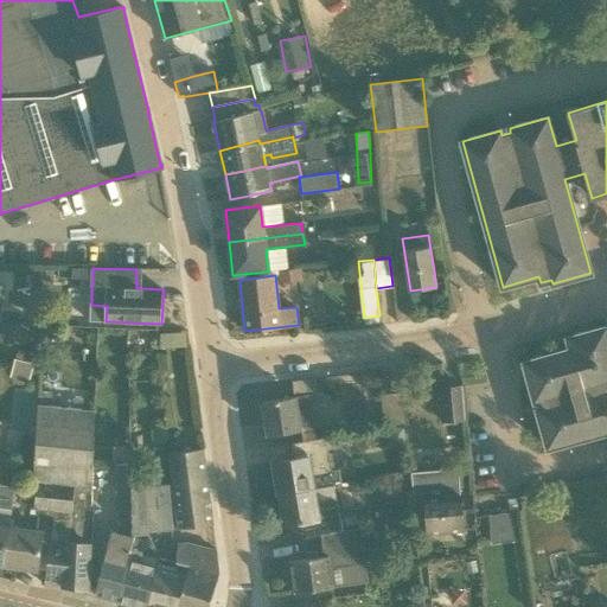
[(0,342),(13,343),(14,323),(1,323),(0,321),(0,342)]
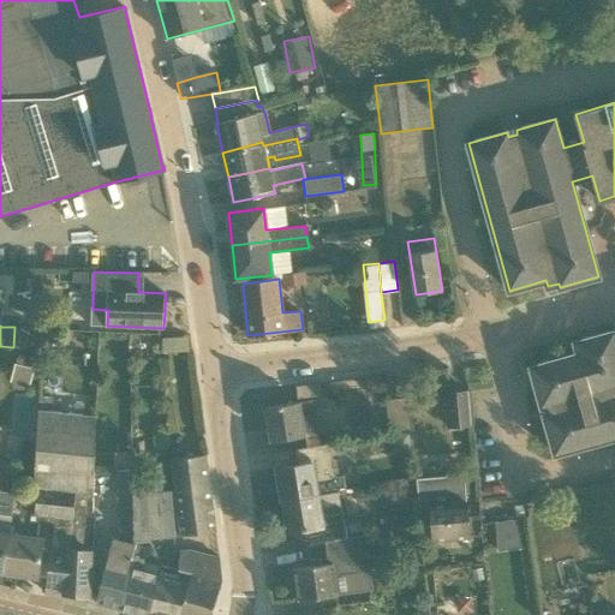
[(614,334),(614,332),(575,342),(579,354),(531,368),(542,406),(547,405),(549,415),(544,416),(555,454),(614,437),(614,334)]
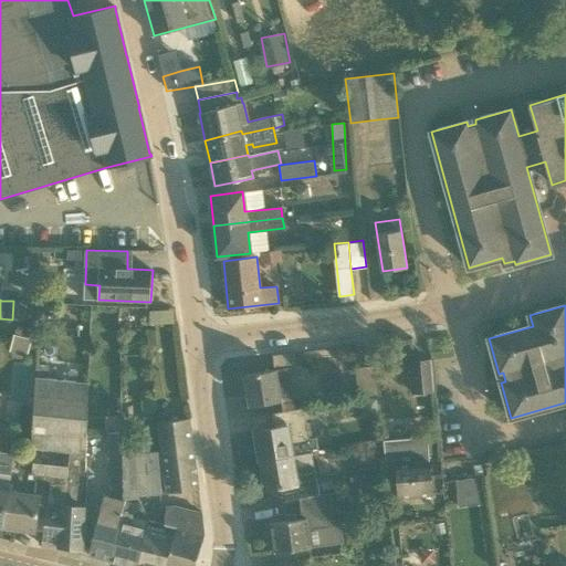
[(430,390),(427,359),(409,362),(412,392),(430,390)]
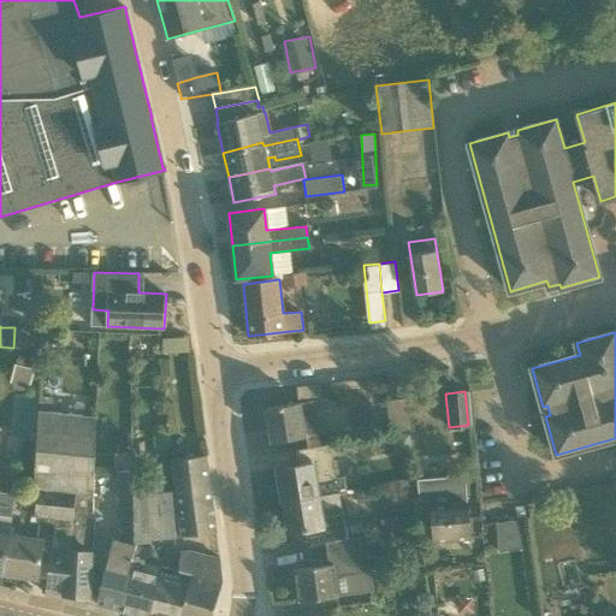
[(272,442),(296,438),(306,436),(303,416),(318,414),(315,400),(266,408),(272,442)]
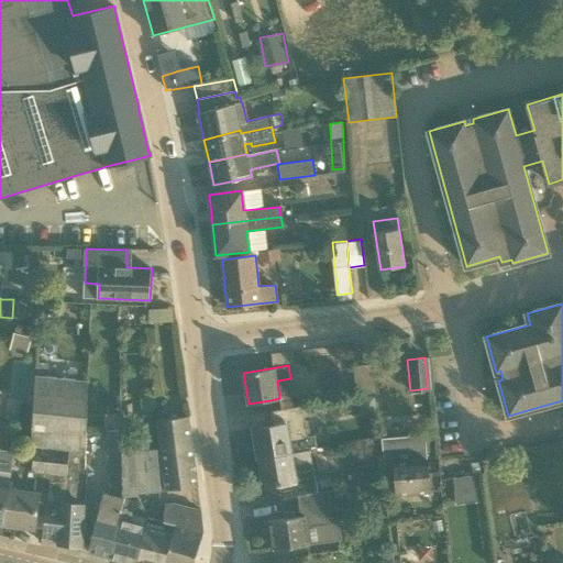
[(42,541),(84,545),(85,505),(77,504),(78,470),(84,470),(88,382),(35,376),(33,417),(32,431),(31,446),(35,446),(32,473),(36,474),(50,475),(44,512),(45,512),(42,541)]
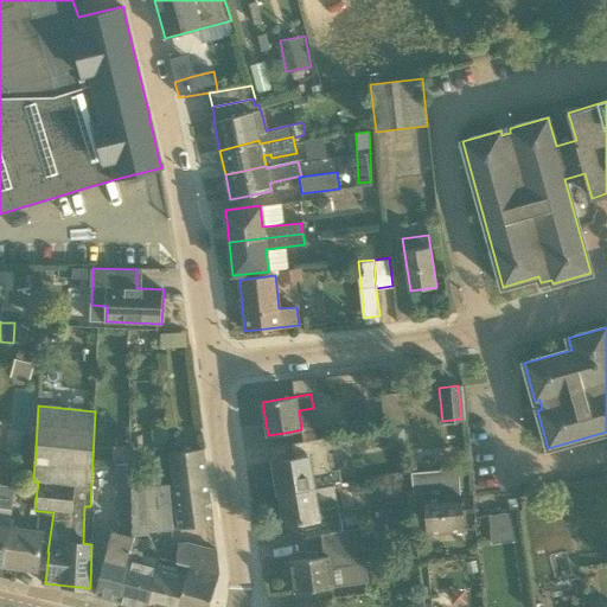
[(278,493),(315,487),(313,475),(332,472),(327,438),(298,442),(300,458),(273,462),(278,493)]
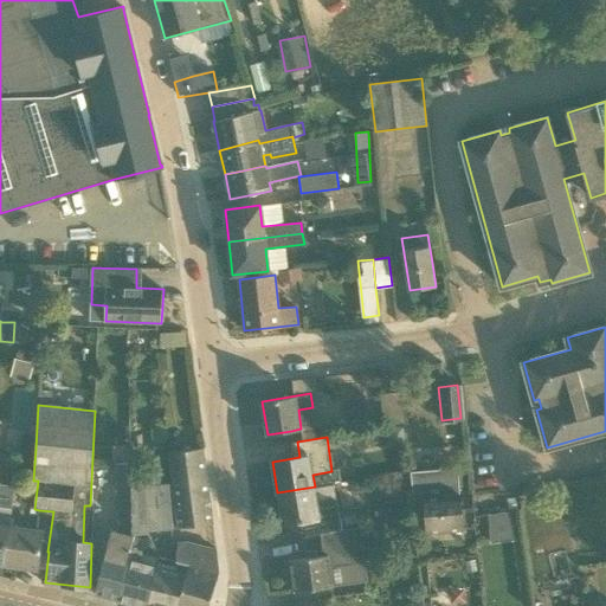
[(36,449),(20,446),(18,462),(34,464),(36,449)]
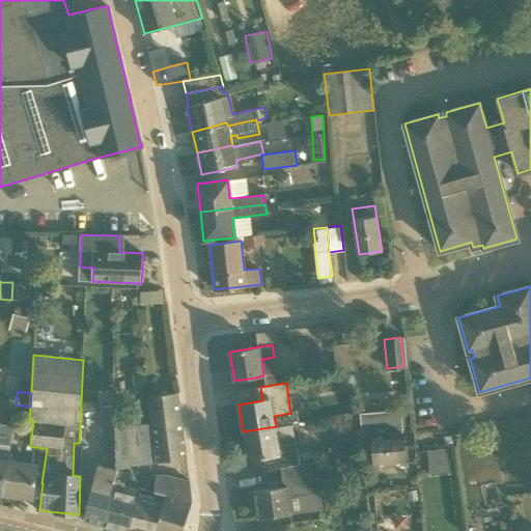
[(158,463),(166,460),(187,458),(177,392),(148,396),(158,463)]
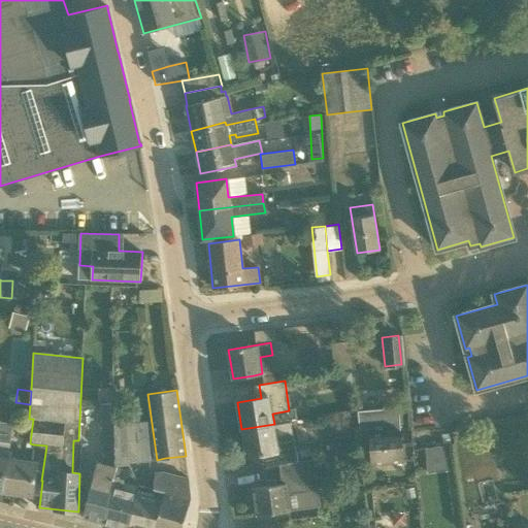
[(92,485),(84,517),(102,522),(112,477),(116,465),(114,465),(113,423),(112,403),(102,404),(103,424),(104,462),(98,461),(92,485)]
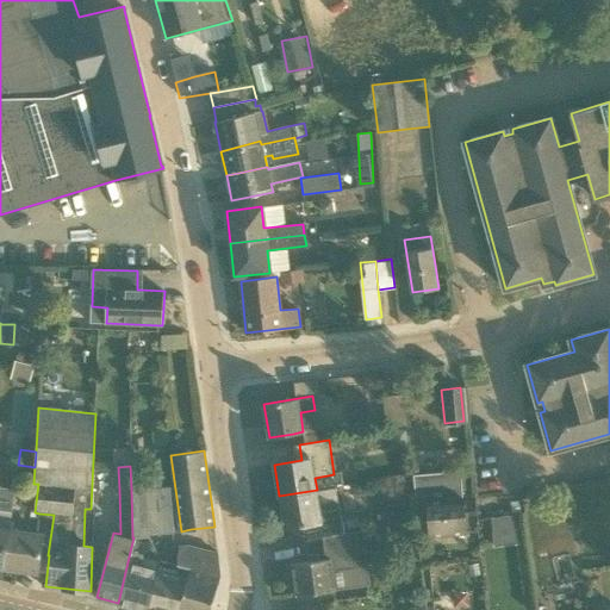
[(462,498),(461,478),(460,471),(412,475),(418,521),(429,520),(430,536),(466,534),(462,498)]
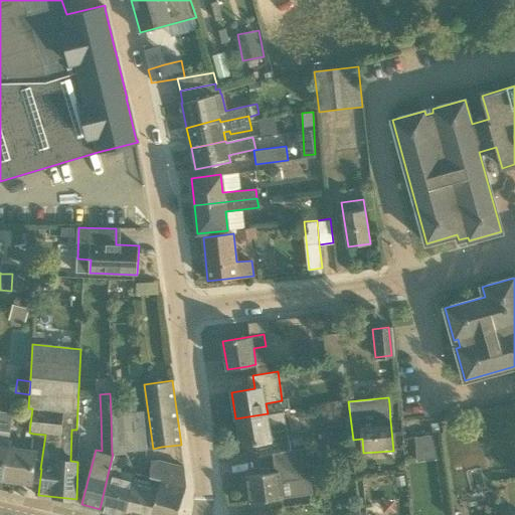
[(112,454),(113,454),(146,453),(144,411),(111,412),(112,454)]
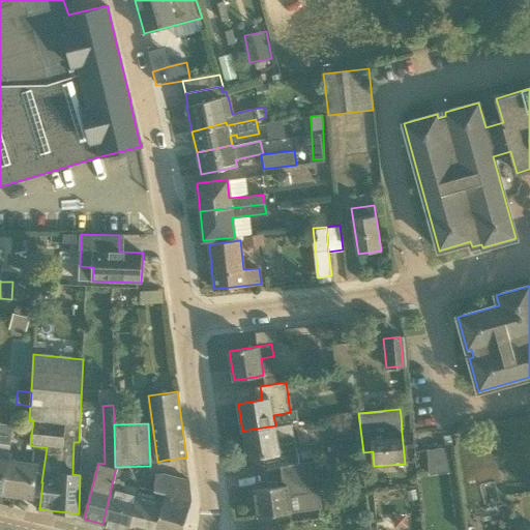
[(247,459),(266,455),(271,454),(273,467),(272,467),(272,468),(281,467),(299,464),(294,434),(277,436),(275,425),(242,431),(247,459)]
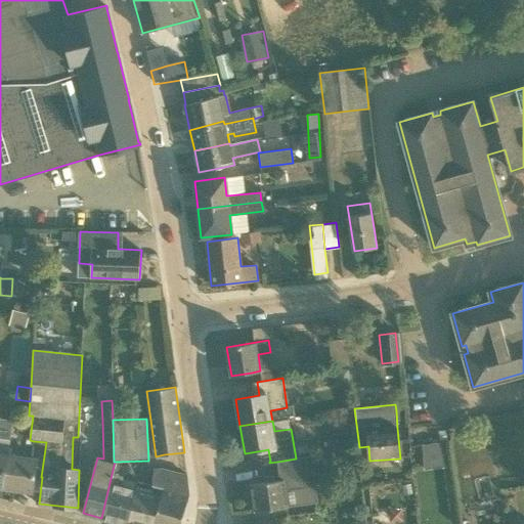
[(10,438),(0,436),(0,486),(3,487),(7,454),(10,438)]
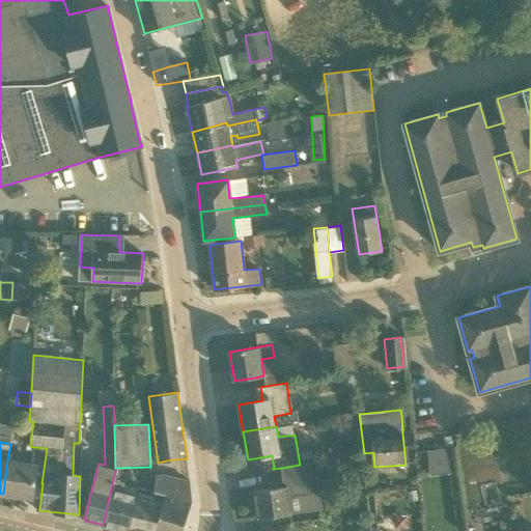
[(35,482),(42,483),(47,448),(34,447),(32,465),(7,460),(3,494),(32,498),(35,482)]
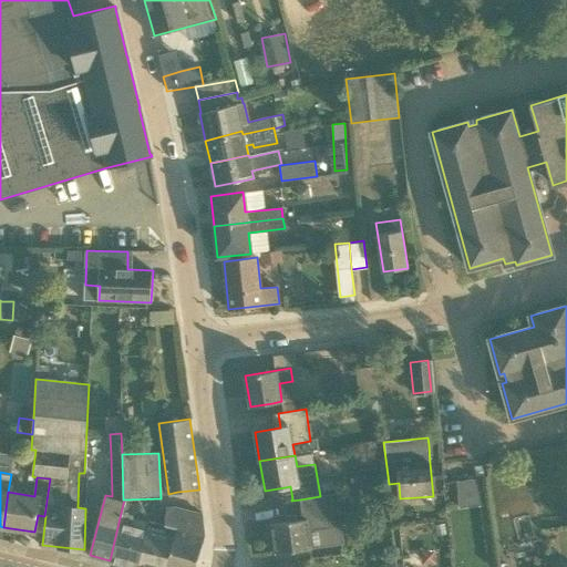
[(364,493),(367,521),(384,518),(381,492),(364,493)]
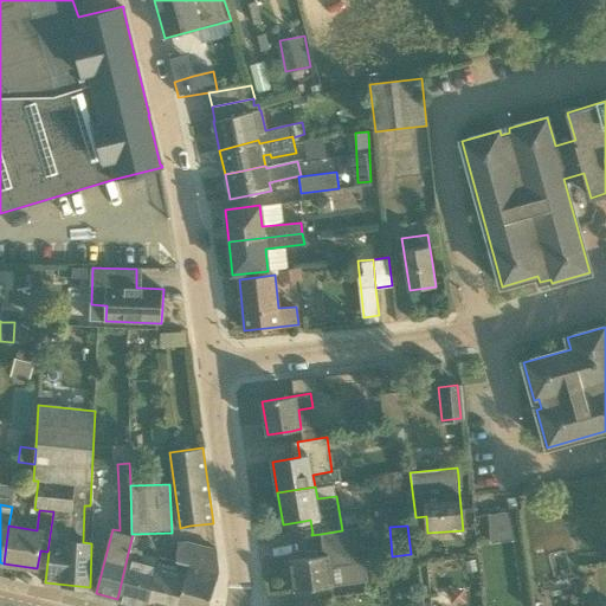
[(295,591),(318,588),(333,586),(330,567),(354,563),(349,529),(342,530),(321,534),(323,555),(291,560),(295,591)]
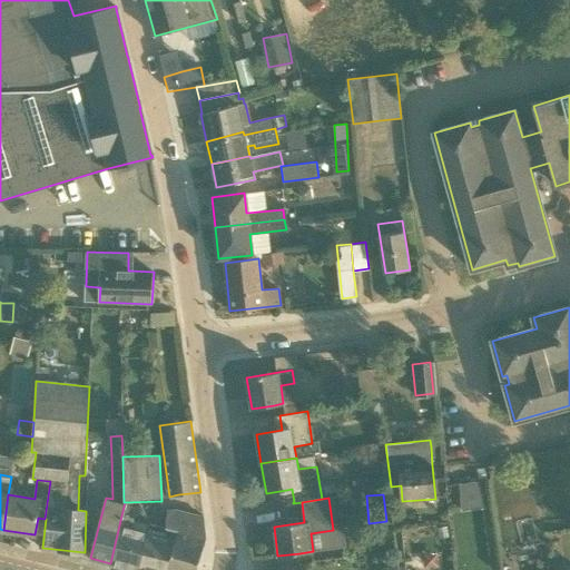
[(204,517),(182,512),(177,510),(167,511),(167,529),(177,531),(165,569),(196,569),(206,538),(204,518),(204,517)]
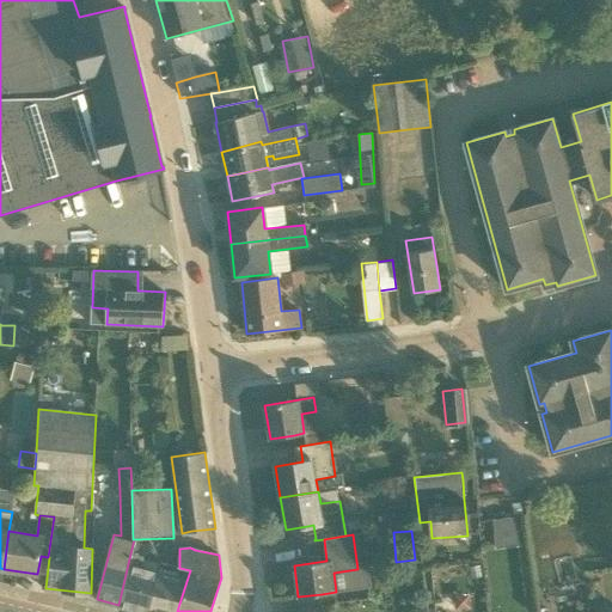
[(140,564),(142,557),(130,554),(118,605),(145,611),(147,611),(158,573),(158,570),(140,564)]
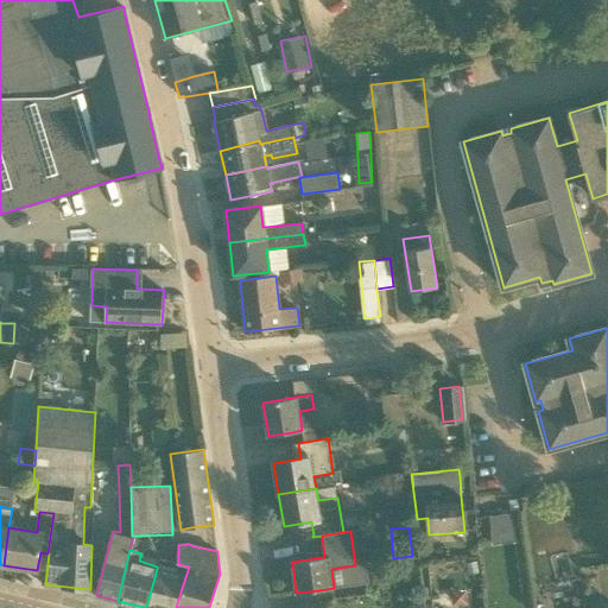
[(176,607),(189,567),(178,564),(158,558),(157,567),(157,569),(146,607),(176,607)]
